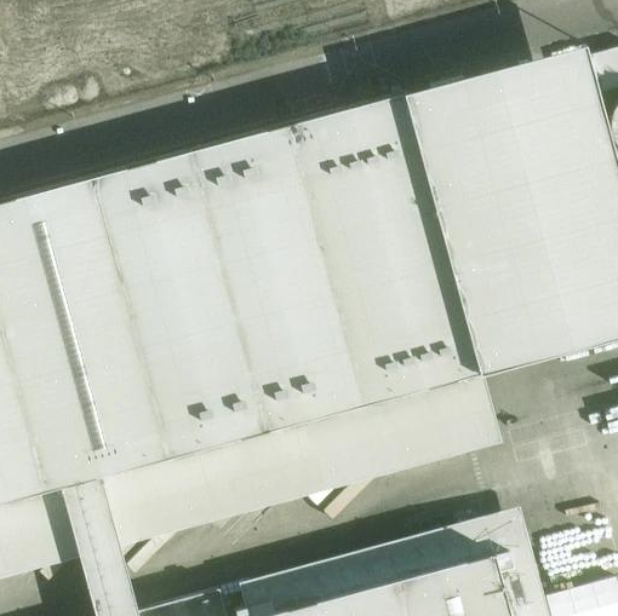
[(381,0),(388,22),(425,11),(422,0),(381,0)]
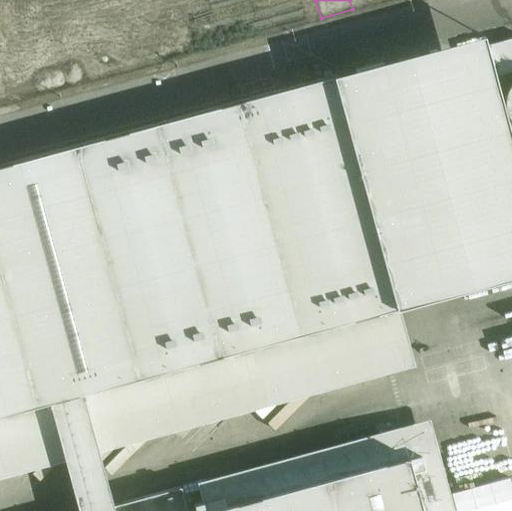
[(511,41),(490,47),(498,77),(511,73),(511,41)]
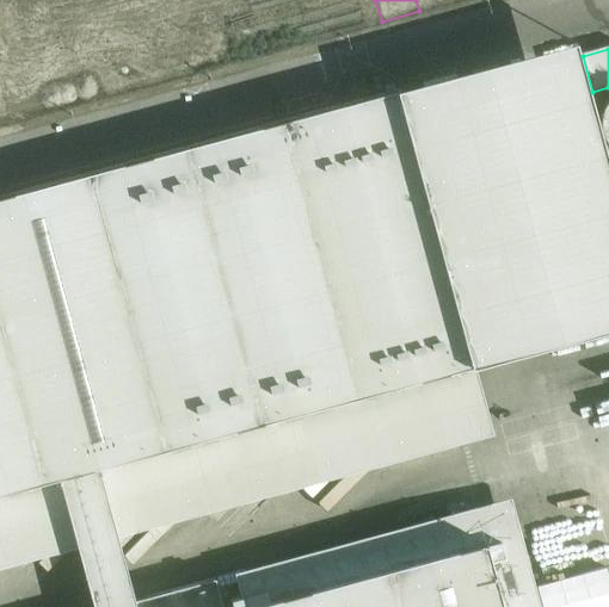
[(399,93),(0,200),(0,496),(60,481),(94,606),(137,606),(100,470),(474,369),(399,93)]
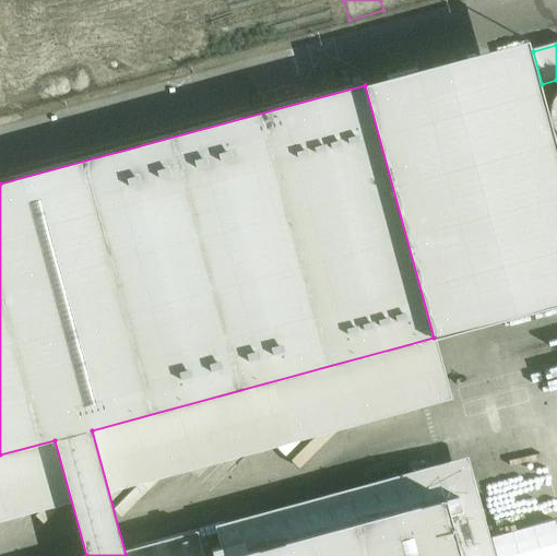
[(460,555),(446,499),(244,554),(239,555),(224,555),(222,547),(212,551),(213,555),(460,555)]
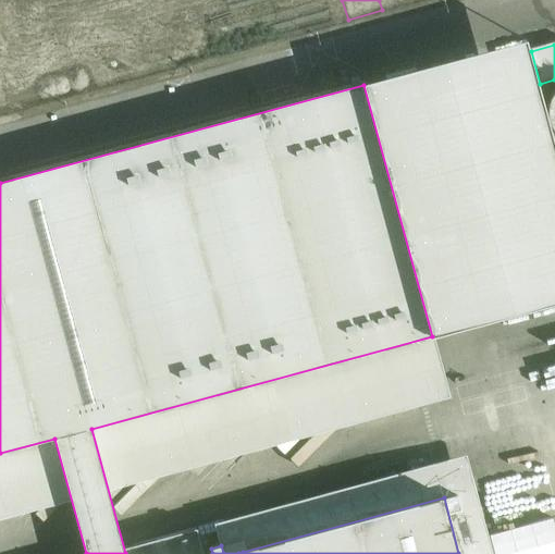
[(204,553),(198,530),(131,549),(111,553),(204,553)]
